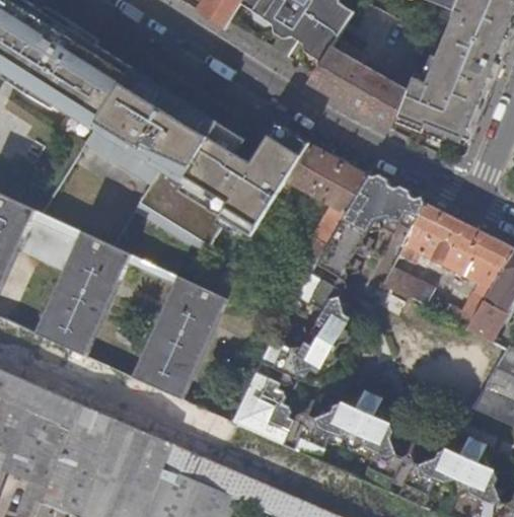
[(0,69),(8,74),(46,14),(23,0),(0,0),(0,69)]
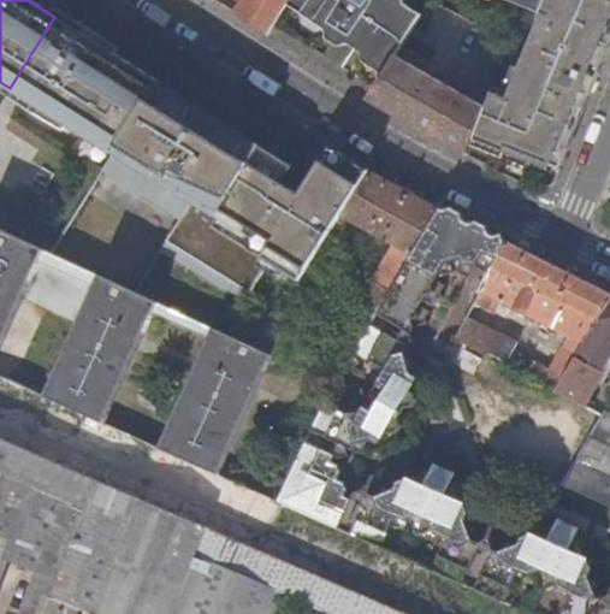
[(264,34),(270,24),(284,3),(285,0),(241,0),(232,13),(264,34)]
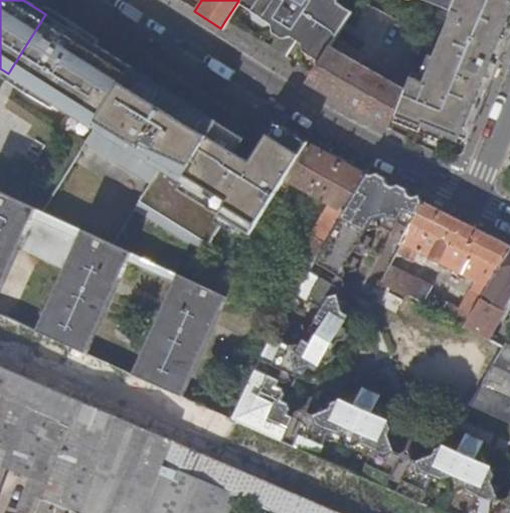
[(238,0),(237,2),(248,9),(250,18),(263,25),(272,23),(274,32),(282,38),(292,36),(293,37),(296,38),(302,42),(297,49),(300,64),(313,72),(329,47),(351,12),(332,0),(238,0)]
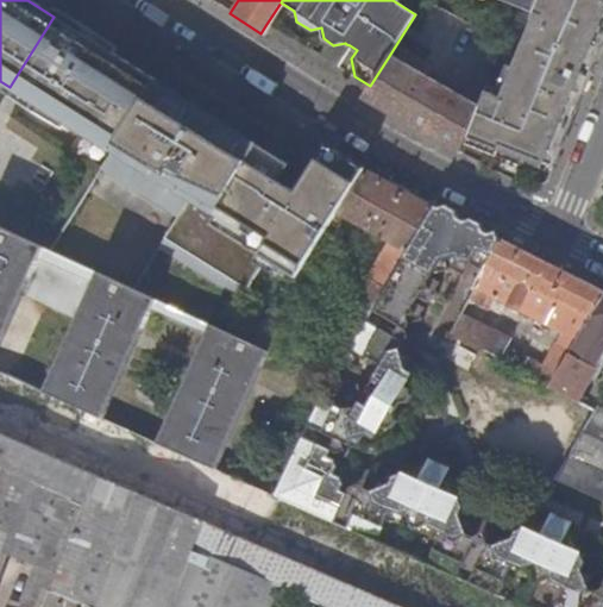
[(476,104),(462,141),(492,154),(495,146),(526,160),(528,155),(550,164),(575,104),(560,98),(565,87),(579,93),(588,70),(584,69),(597,37),(601,38),(602,32),(602,19),(600,18),(602,8),(602,0),(534,0),(531,11),(539,14),(529,35),(523,32),(500,91),(484,85),(476,104)]
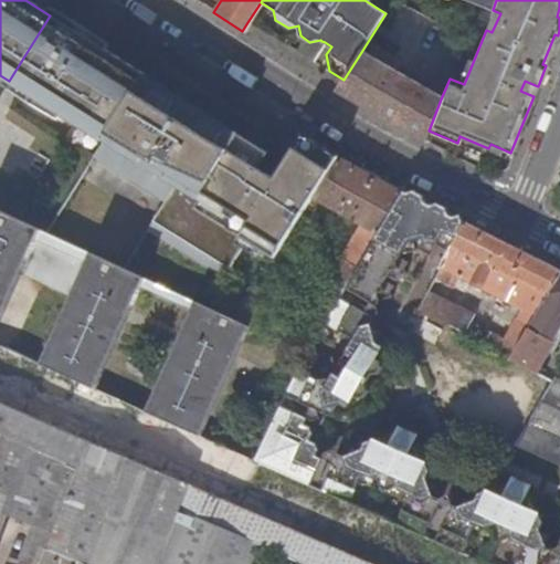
[(464,0),(492,11),(493,10),(496,0),(464,0)]
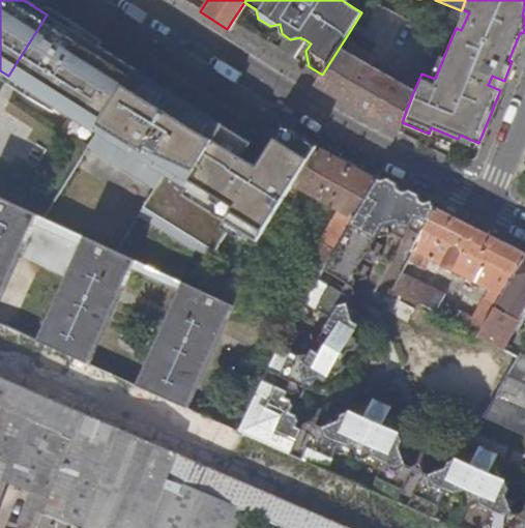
[(36,62),(41,53),(39,51),(58,22),(47,15),(8,76),(4,81),(17,88),(33,60),(36,62)]
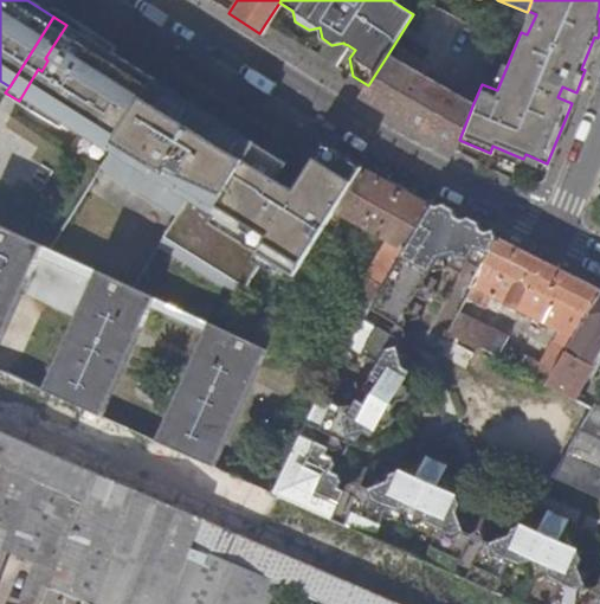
[(114,143),(153,79),(66,25),(45,58),(47,60),(42,71),(38,69),(19,101),(60,128),(65,122),(81,132),(85,126),(114,143)]
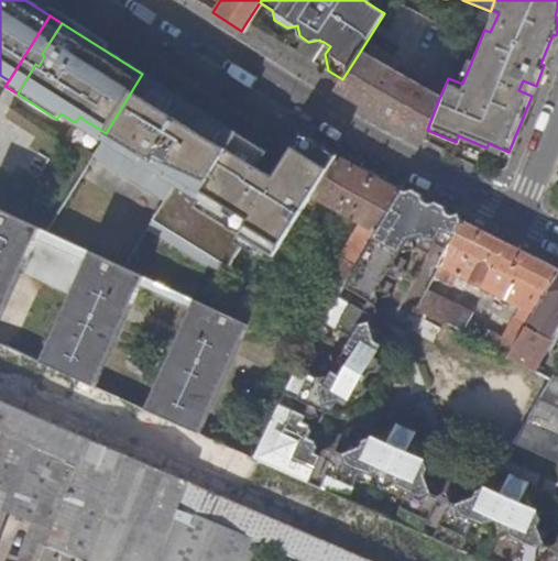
[(553,34),(540,64),(544,65),(549,53),(556,35),(553,34)]
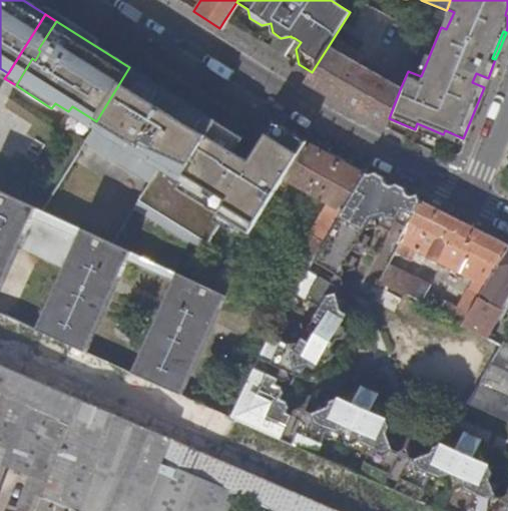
[(312,72),(311,73),(306,82),(386,127),(389,118),(401,87),(328,47),(312,72)]
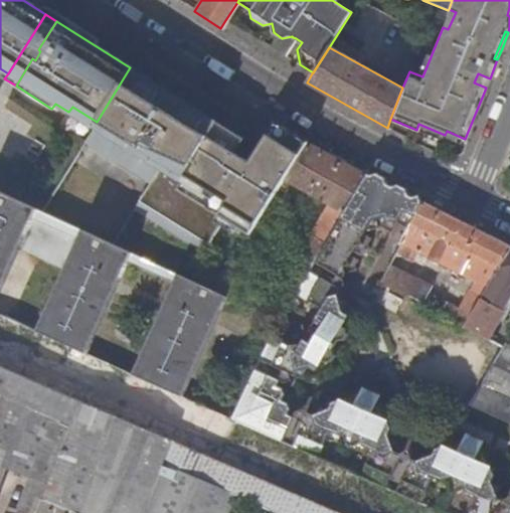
[(283,179),(306,143),(275,123),(259,148),(130,67),(97,122),(88,135),(152,175),(136,201),(206,244),(227,212),(252,228),(266,206),(280,184),(283,179)]
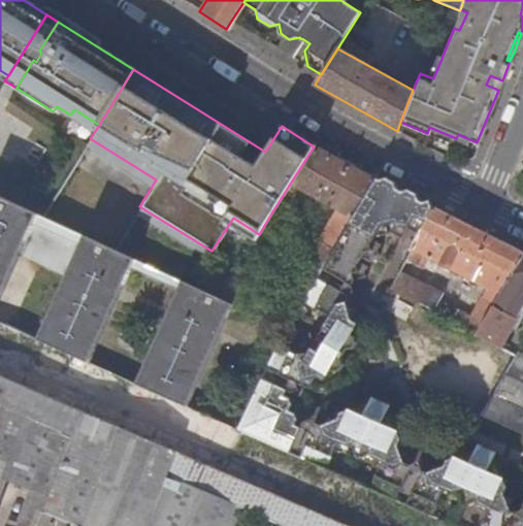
[(490,75),(486,85),(498,90),(502,80),(490,75)]
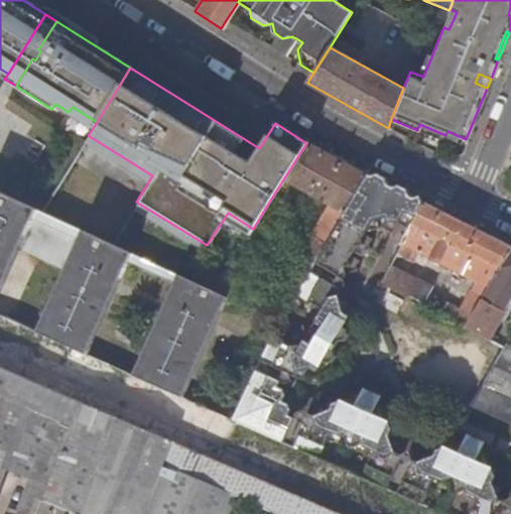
[(336,158),(306,143),(283,179),(327,205),(320,218),(334,226),(365,173),(336,158)]
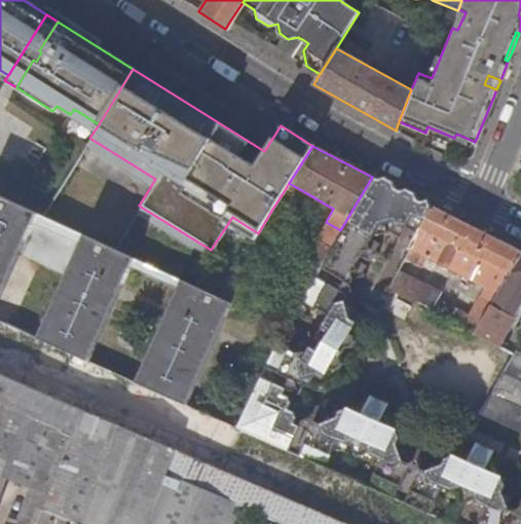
[(430,206),(372,177),(340,230),(338,235),(330,248),(299,301),(325,314),(303,357),(276,342),(262,372),(266,374),(267,373),(264,372),(266,369),(297,381),(299,377),(306,380),(308,374),(314,373),(318,367),(323,370),(326,364),(330,366),(336,364),(338,359),(335,353),(332,351),(339,345),(344,347),(350,345),(352,342),(350,335),(346,333),(349,327),(345,325),(347,319),(345,314),(349,308),(342,305),(342,301),(344,296),(318,281),(323,273),(350,287),(354,281),(363,278),(359,260),(375,255),(371,238),(388,233),(399,238),(405,228),(415,233),(430,206)]
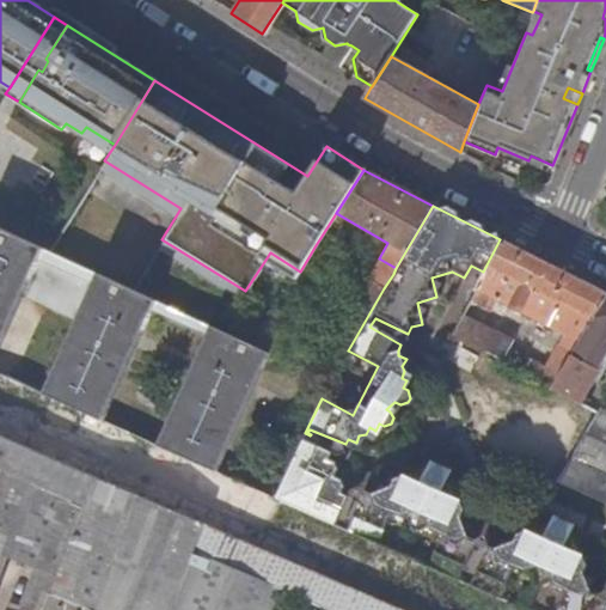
[(332,219),(316,245),(337,258),(352,237),(338,229),(341,224),(332,219)]
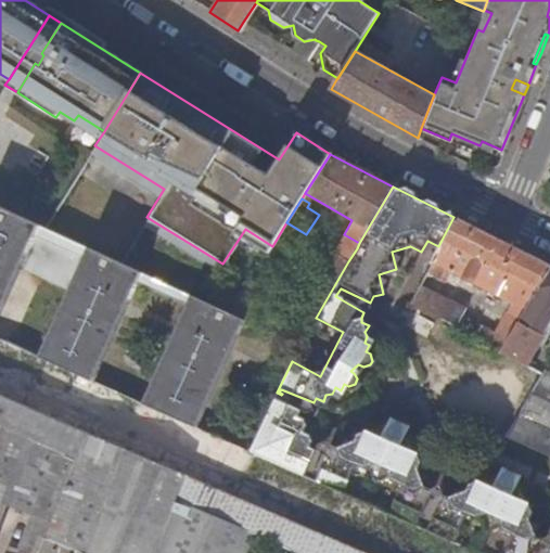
[(0,304),(15,270),(21,257),(73,279),(67,291),(37,358),(39,359),(90,381),(137,280),(187,301),(140,403),(193,427),(243,318),(231,312),(0,205),(0,304)]
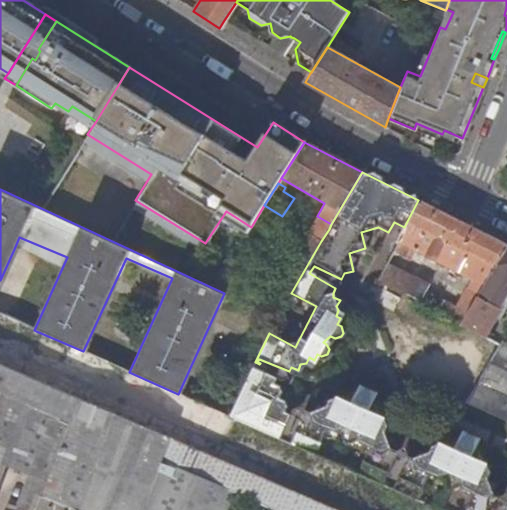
[(506,245),(418,200),(404,227),(392,249),(408,256),(409,253),(414,255),(416,251),(470,279),(454,307),(423,291),(426,285),(384,263),(376,278),(461,323),(506,245)]
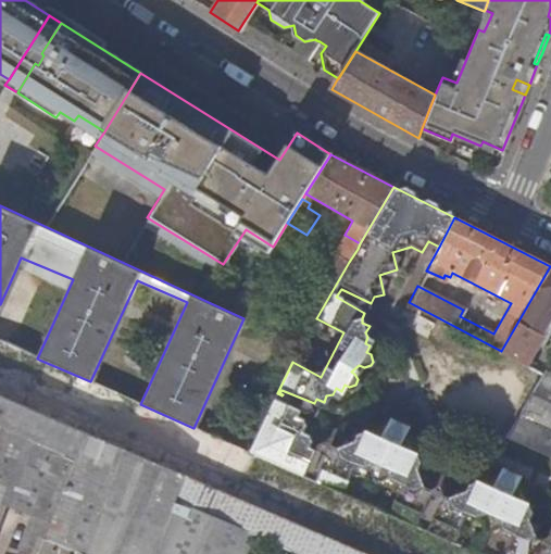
[(349,262),(358,249),(341,240),(333,253),(349,262)]
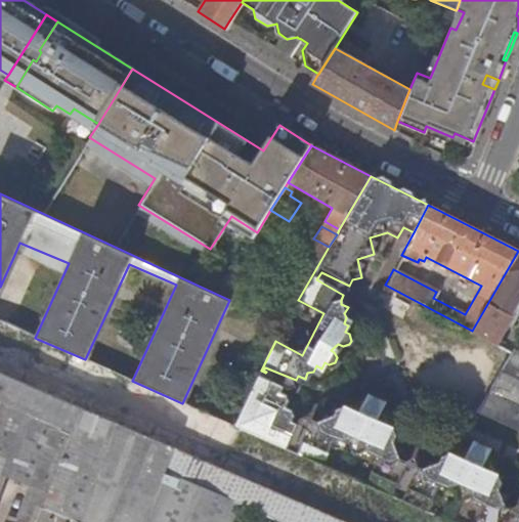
[(313,238),(266,316),(284,324),(298,300),(329,247),(313,238)]
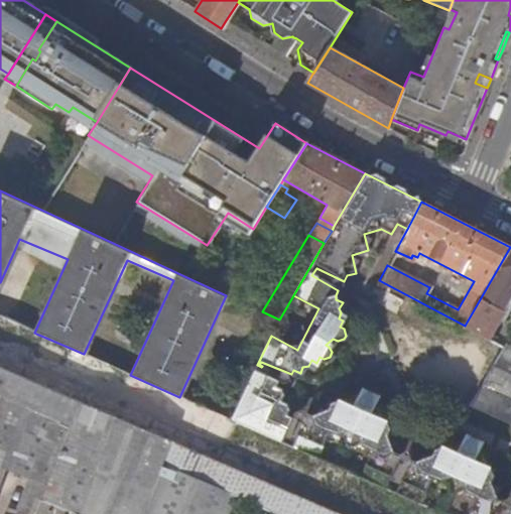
[(19,239),(14,251),(62,270),(68,259),(19,239)]
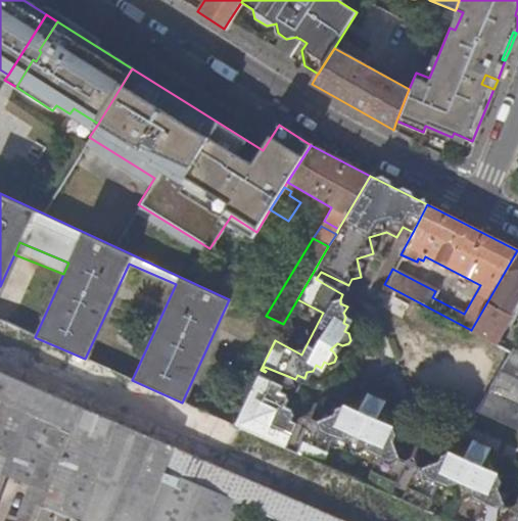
[(517,249),(517,250),(471,330),(509,351),(511,349),(517,336),(517,322),(516,321),(506,338),(498,333),(517,297),(517,249)]
